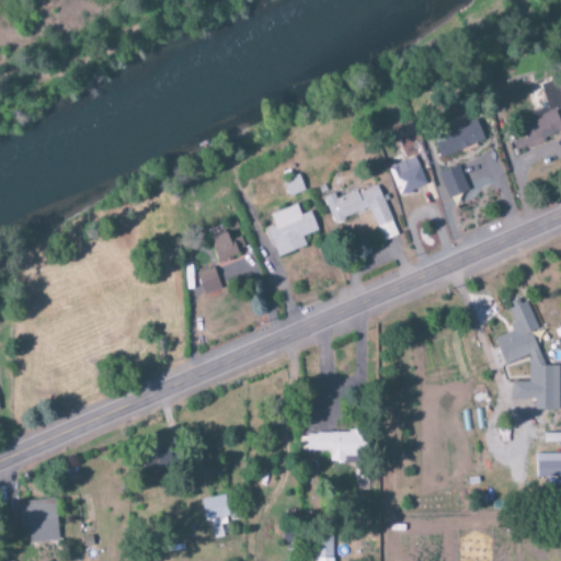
[(560,133),(560,82),(560,83),(560,80),(541,83),(546,109),(530,112),(533,126),(512,129),(516,150),(540,146),(538,137),(560,133)]
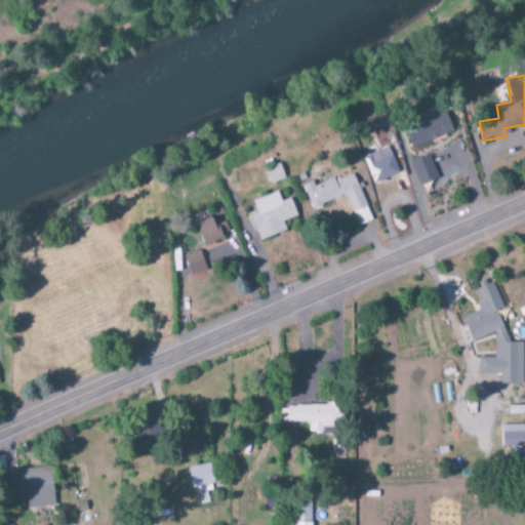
[(412,149),(453,131),(445,112),(404,129),(412,149)]
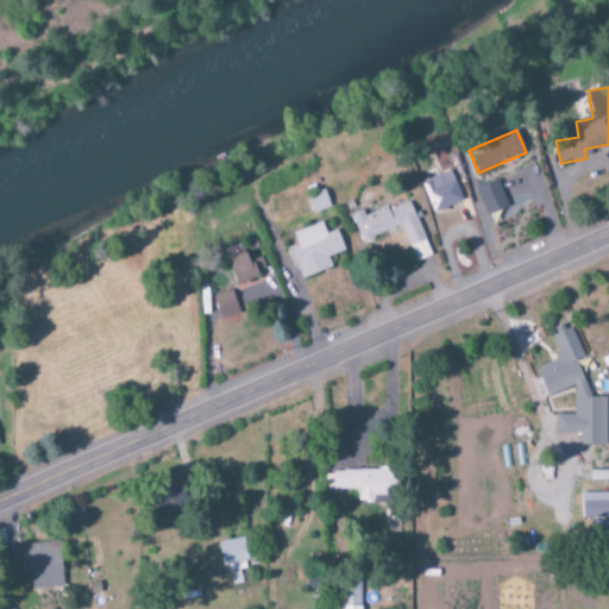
[(433,213),(463,203),(451,171),(421,182),(433,213)]
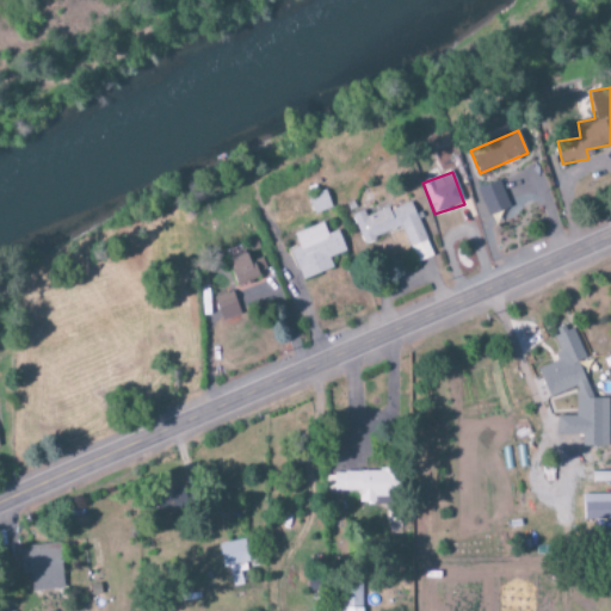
[(508,210),(500,183),(479,189),(486,216),(508,210)]
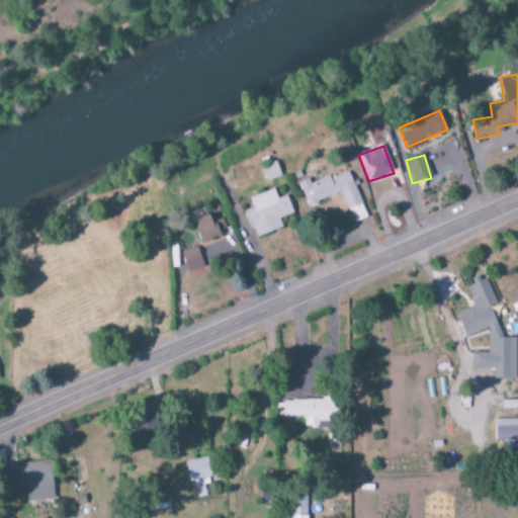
[(261,167),(265,182),(280,177),(276,162),(261,167)]
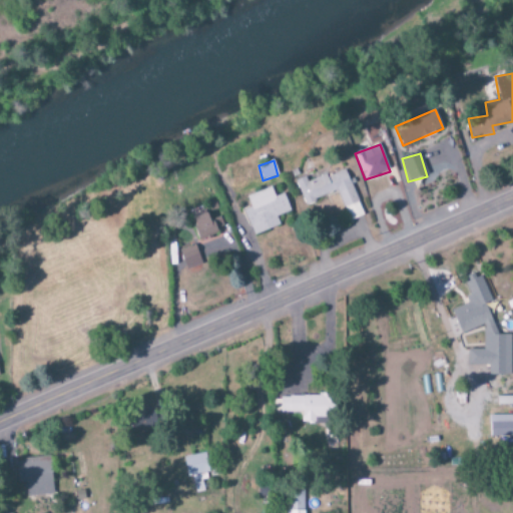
[(363,216),(346,169),(307,182),(305,177),(296,181),(304,204),(339,192),(349,221),(363,216)]
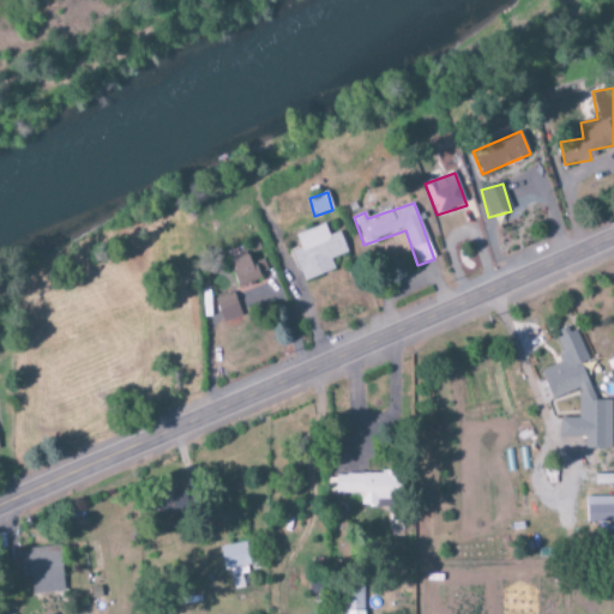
[(294,235),(299,250),(290,252),(302,282),(335,271),(330,259),(347,253),(339,233),(329,236),(324,224),(294,235)]
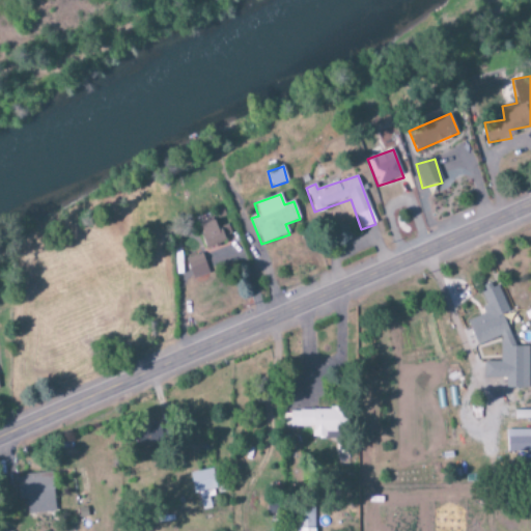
[(208,273),(201,254),(186,260),(193,280),(208,273)]
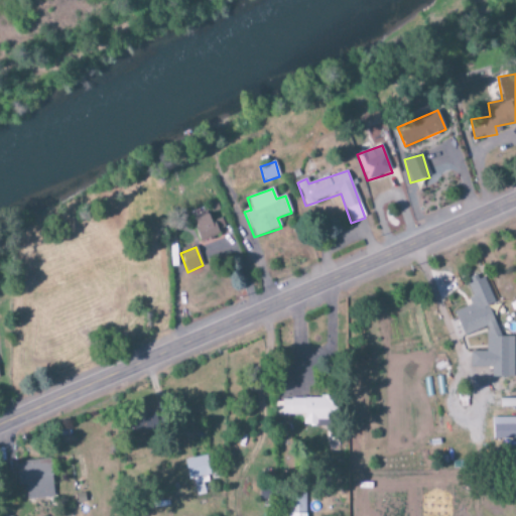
[(455,312),(466,336),(487,327),(489,332),(497,329),(484,299),(455,312)]
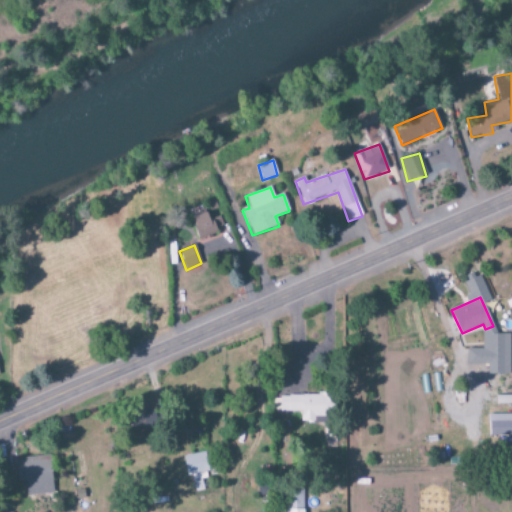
[(509,334),(482,335),(482,350),(466,350),(467,365),(487,365),(488,375),(510,375),(509,334)]
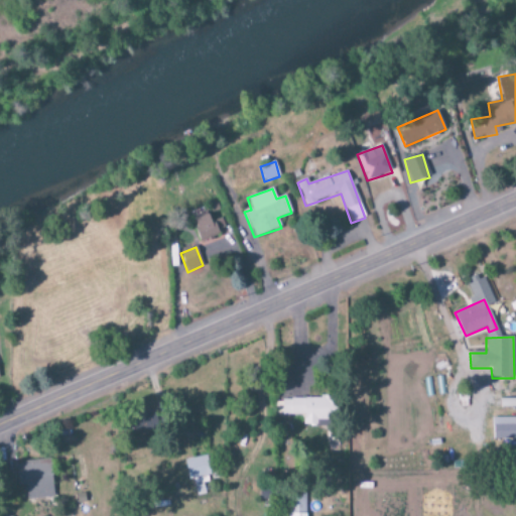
[(304,414),(304,426),(316,426),(316,421),(333,420),(333,398),(281,398),(281,415),(304,414)]
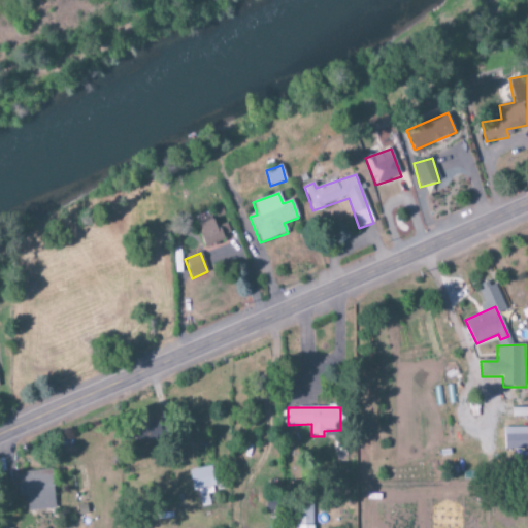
[(157,423),(135,424),(137,444),(159,443),(157,423)]
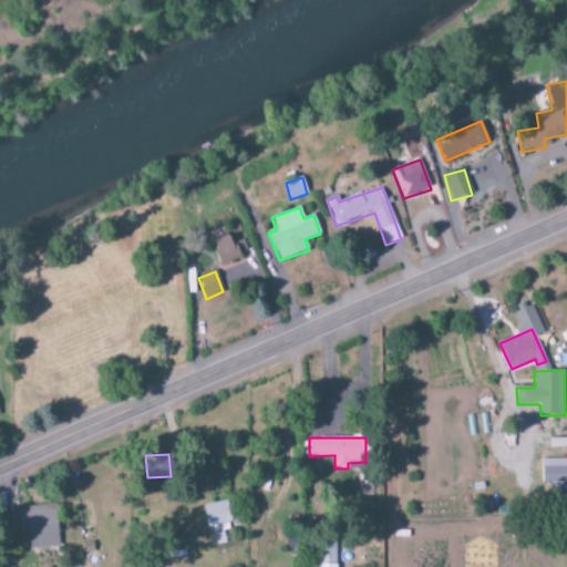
[(566,459),(540,460),(542,485),(566,484),(566,459)]
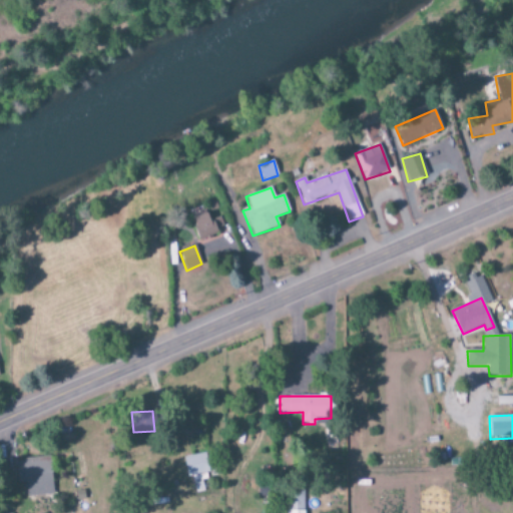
[(195,494),(203,492),(201,481),(209,479),(204,454),(183,458),(187,478),(191,477),(195,494)]
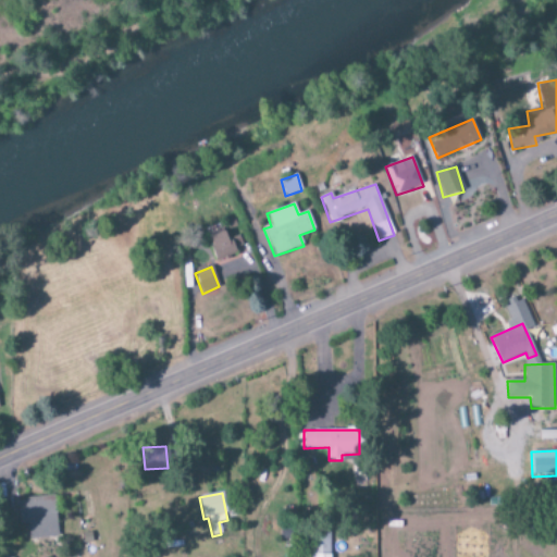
[(17,499),(19,524),(28,524),(29,539),(57,537),(54,497),(17,499)]
